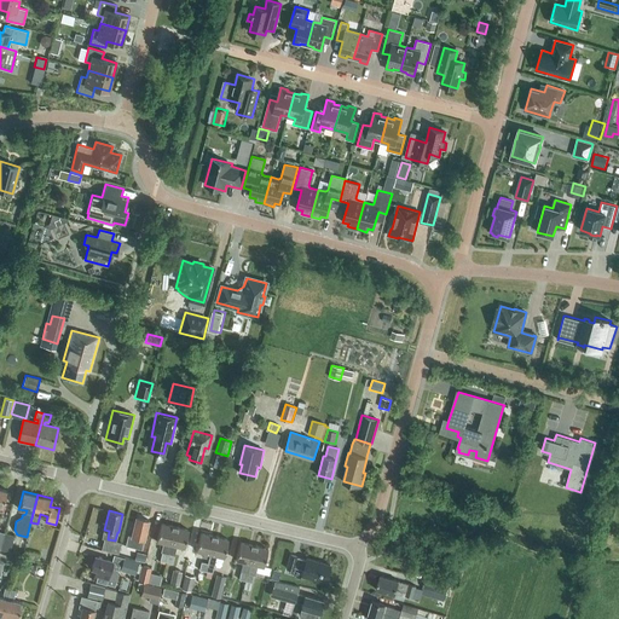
[(144,539),(149,520),(136,518),(131,536),(128,534),(126,545),(142,549),(144,539)]
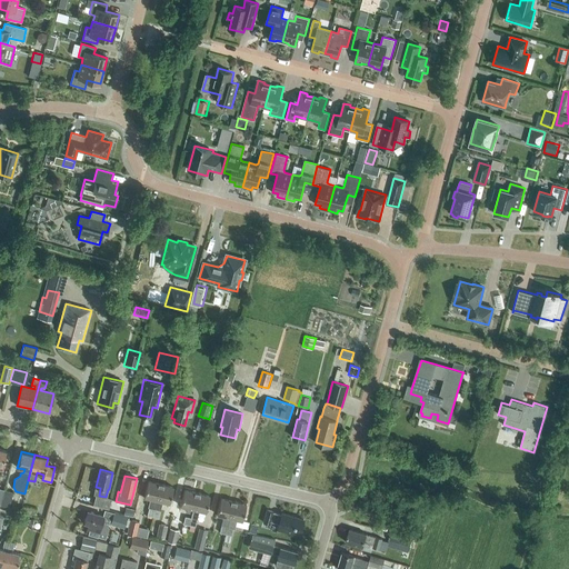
[(152,516),(160,483),(148,480),(143,497),(151,499),(147,515),(152,516)]
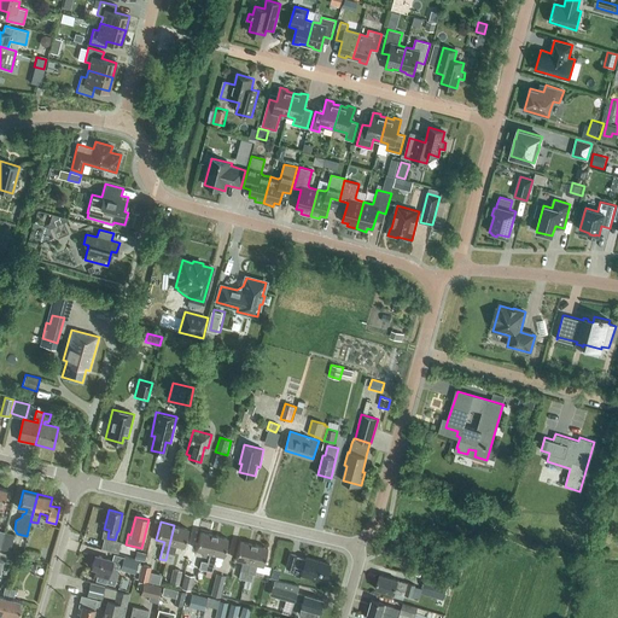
[(174,525),(165,560),(173,563),(174,554),(176,544),(184,547),(188,529),(174,525)]
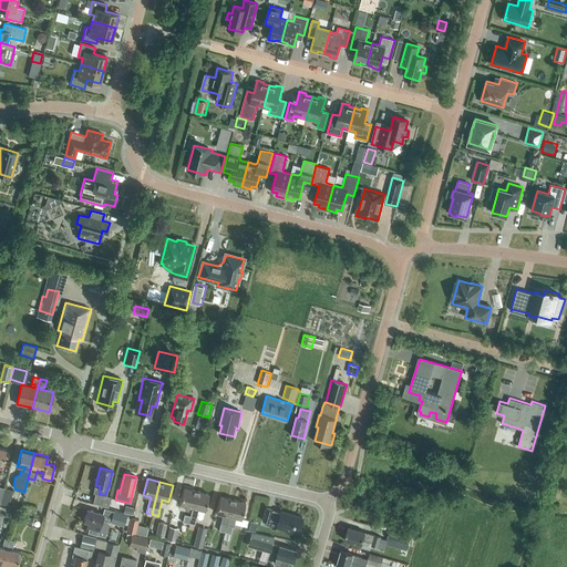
[(193,507),(196,491),(184,487),(179,504),(186,506),(185,511),(189,511),(191,506),(193,507)]
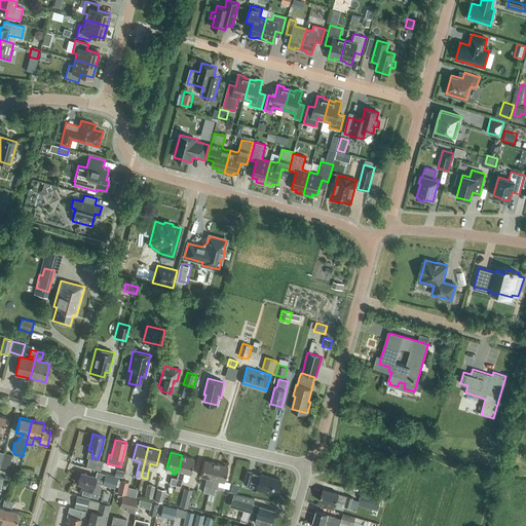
[(4,453),(0,466),(8,468),(11,455),(4,453)]
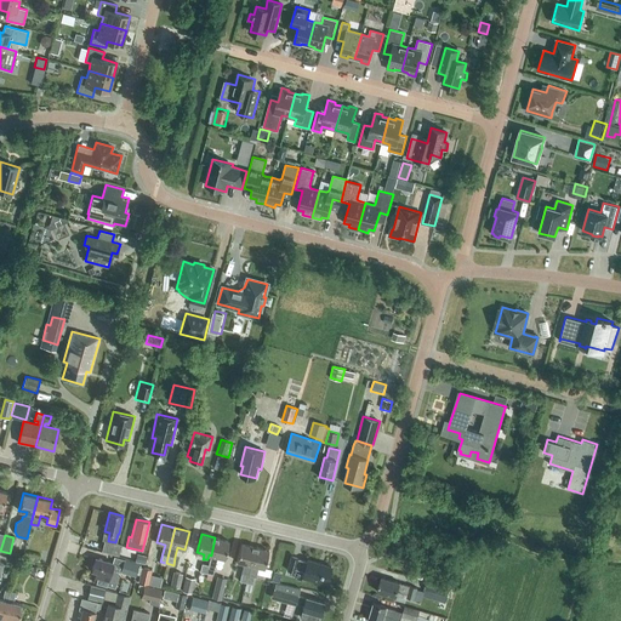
[(209,565),(206,573),(212,574),(215,567),(217,557),(224,559),(229,541),(215,537),(211,556),(209,565)]
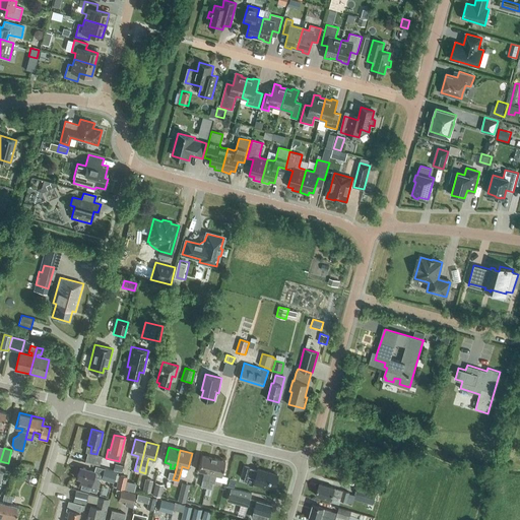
[(98,465),(101,457),(87,453),(85,461),(98,465)]
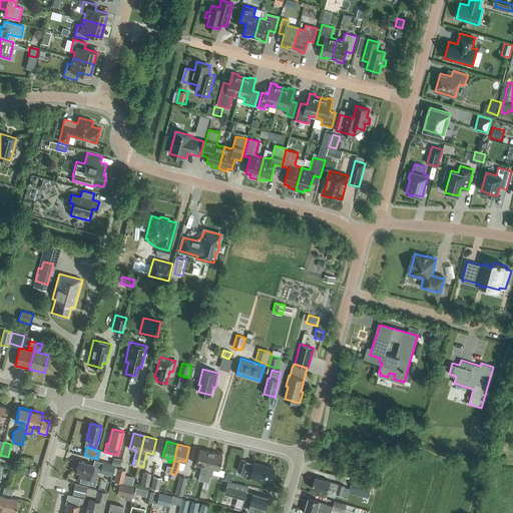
[(206,467),(210,452),(198,449),(195,464),(201,465),(199,473),(198,480),(203,481),(204,475),(206,467)]
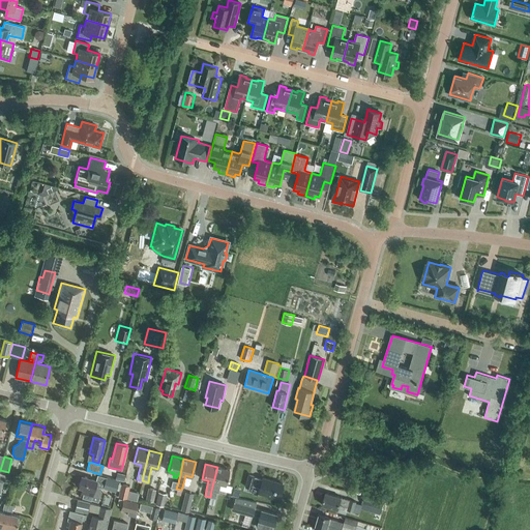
[(217,467),(213,482),(226,484),(229,470),(217,467)]
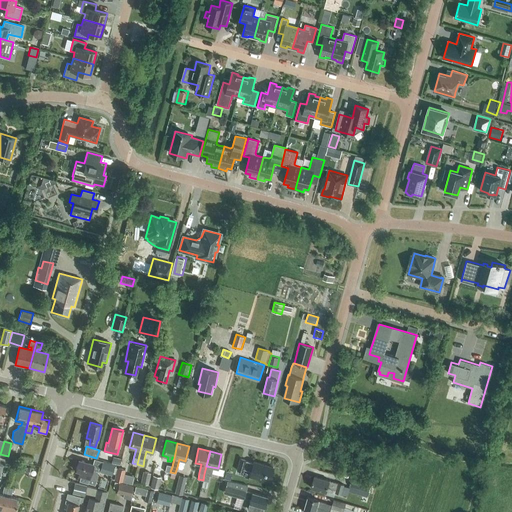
[(253,463),(246,461),(246,460),(240,458),(236,470),(243,472),(243,469),(250,471),(249,476),(269,481),(273,467),(253,461),(253,463)]
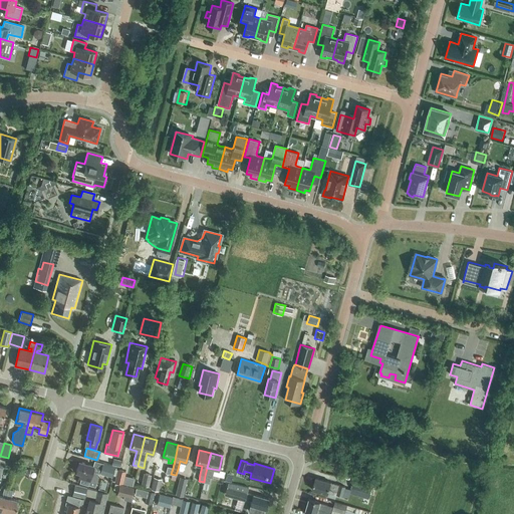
[(79,462),(76,472),(80,473),(77,482),(79,482),(79,483),(88,485),(95,487),(98,476),(96,476),(98,472),(99,473),(111,477),(114,467),(102,463),(94,461),(92,466),(79,462)]
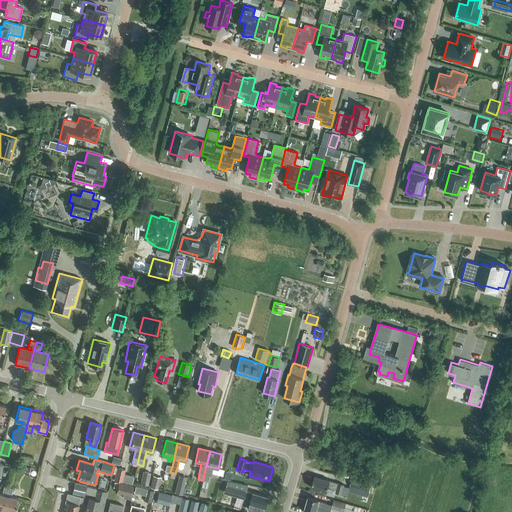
[(114,467),(112,473),(115,474),(113,479),(122,481),(125,470),(116,467),(116,468),(114,467)]
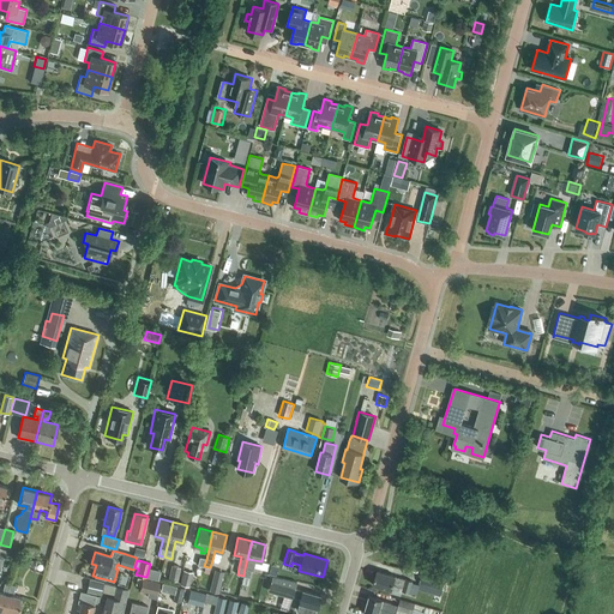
[(168,579),(178,582),(181,567),(172,565),(168,579)]
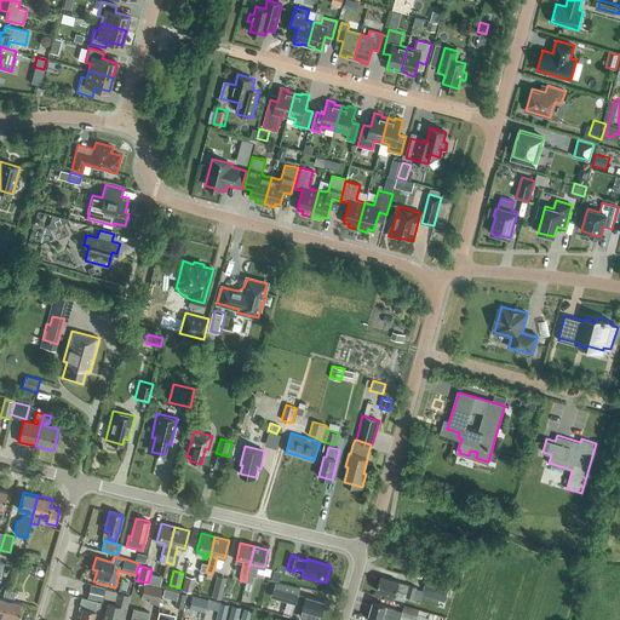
[(194,578),(185,575),(182,590),(191,592),(194,578)]
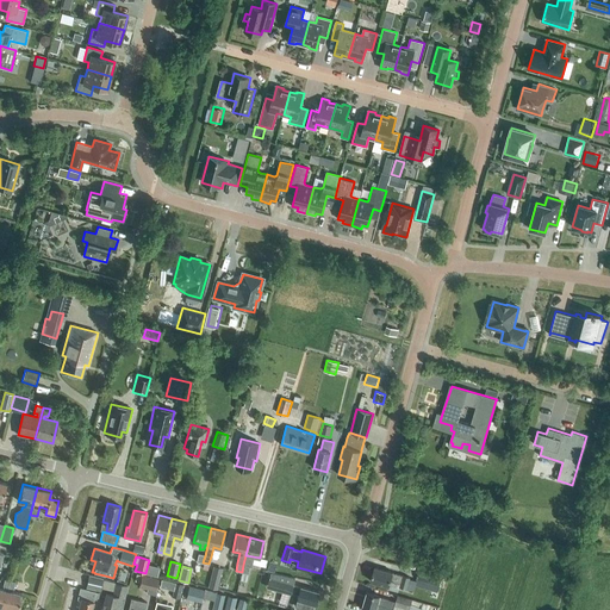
[(403,576),(393,573),(393,572),(374,567),(371,582),(388,586),(391,580),(400,584),(399,586),(406,589),(410,578),(403,576)]
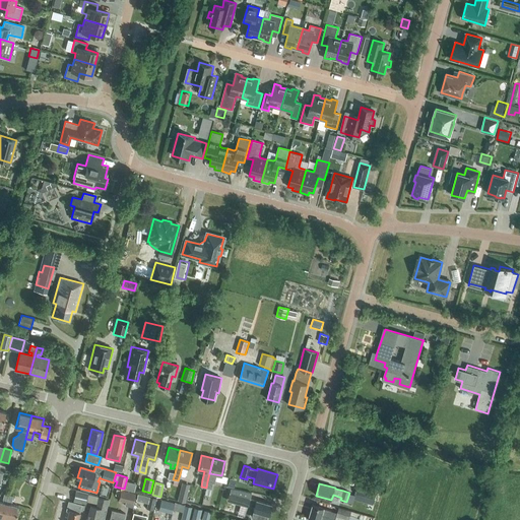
[(358,485),(354,494),(375,500),(377,491),(358,485)]
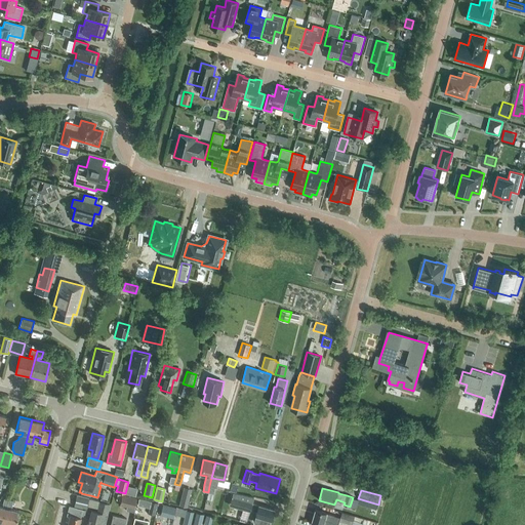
[(233,493),(229,505),(249,511),(250,510),(256,512),(255,516),(253,522),(261,524),(269,524),(271,520),(274,510),(258,505),(251,503),(253,497),(233,493)]
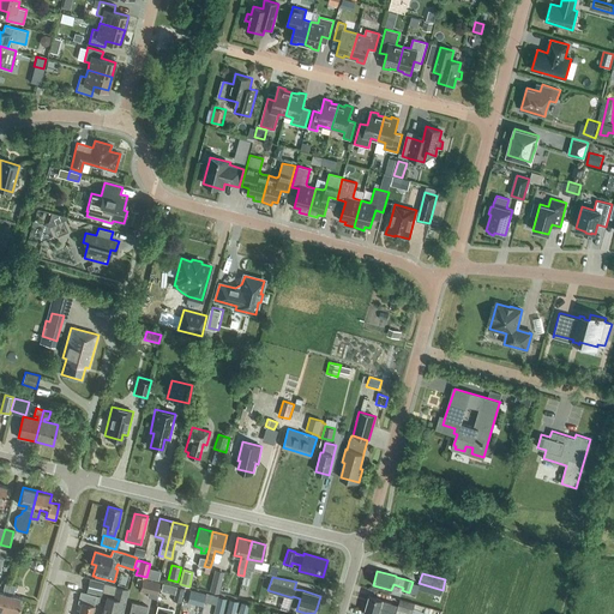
[(156,595),(160,583),(143,578),(140,591),(156,595)]
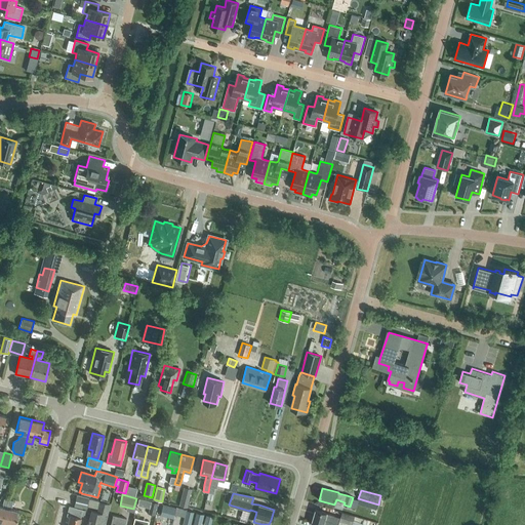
[(189,495),(182,494),(179,505),(187,506),(189,495)]
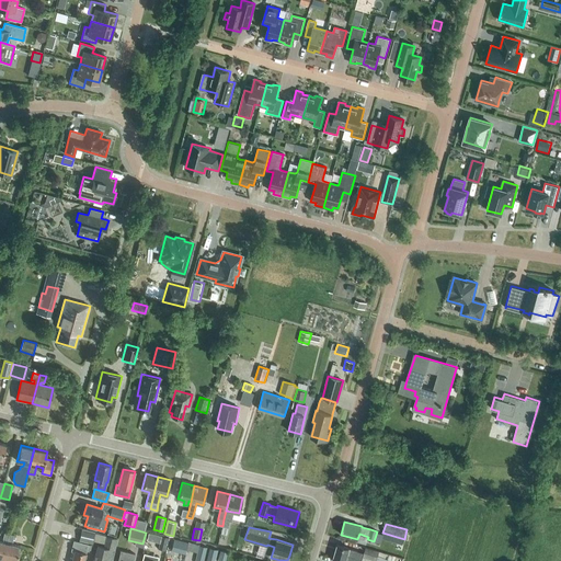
[(92,544),(94,531),(81,529),(79,541),(92,544)]
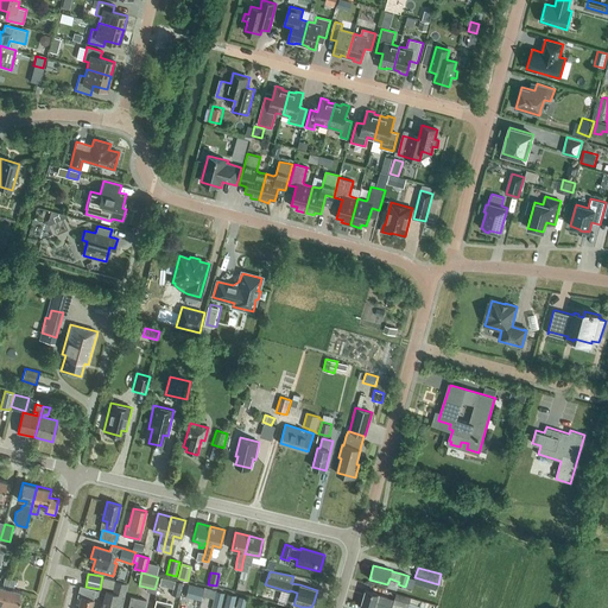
[(0,603),(4,605),(10,578),(5,577),(2,584),(5,584),(4,587),(0,586),(0,603)]
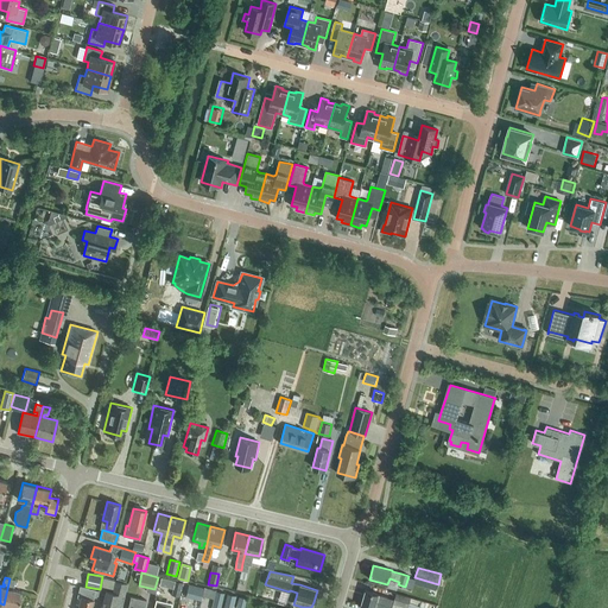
[(10,578),(4,605),(16,607),(17,607),(21,591),(11,589),(12,587),(13,587),(16,580),(10,578)]
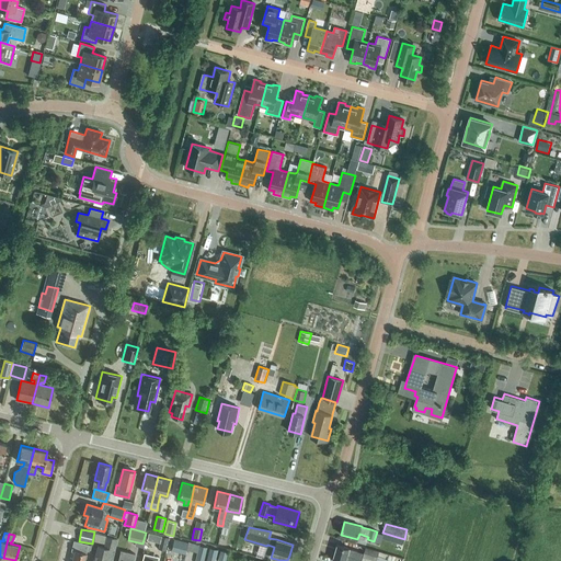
[(111,560),(117,539),(106,536),(103,547),(96,546),(92,560),(111,560)]
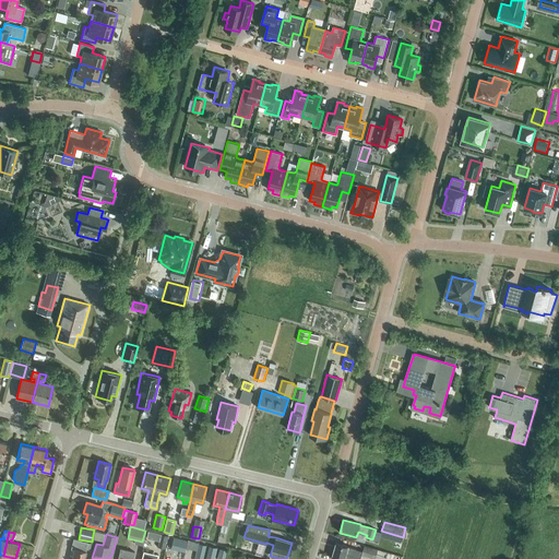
[(164,548),(167,535),(161,534),(157,547),(164,548)]
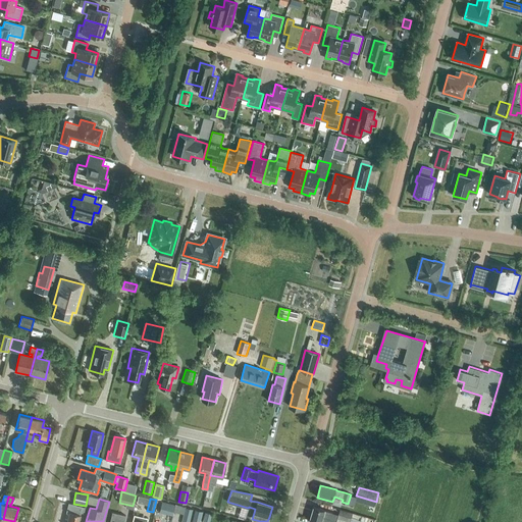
[(161,501),(159,512),(166,514),(172,516),(174,505),(168,503),(161,501)]
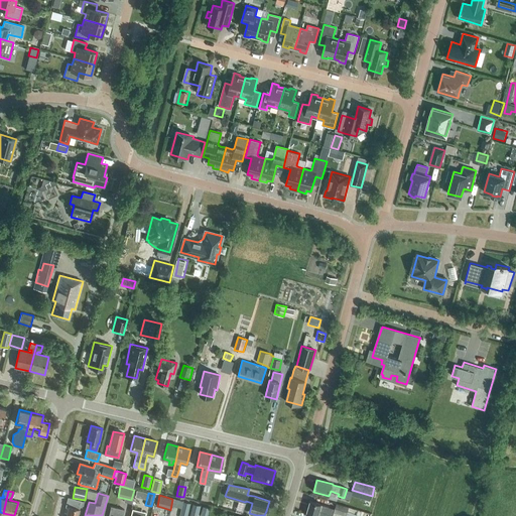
[(77,515),(79,509),(81,501),(74,499),(68,497),(66,506),(69,507),(66,515),(77,515)]
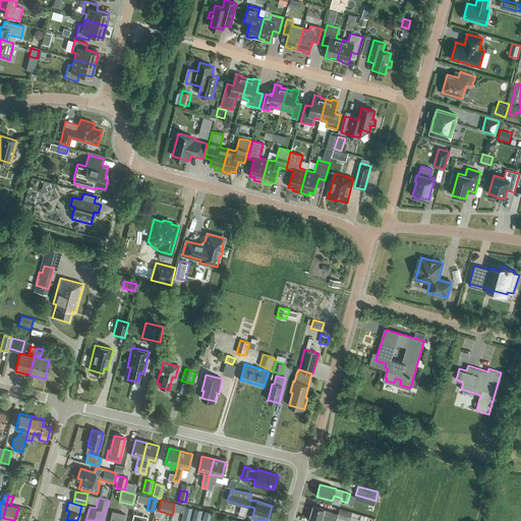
[(188,520),(192,508),(184,506),(180,520),(188,520)]
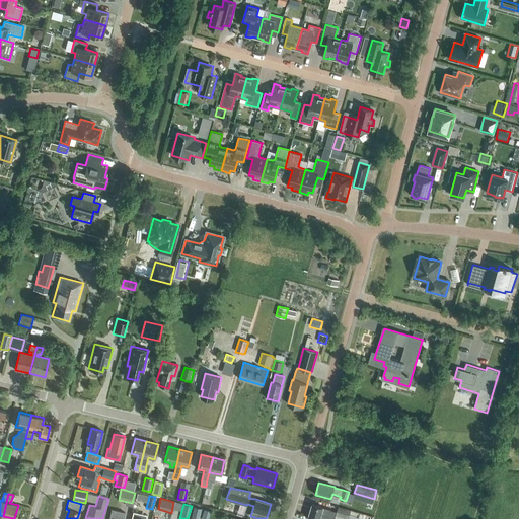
[(312,504),(308,518),(310,518),(332,518),(334,518),(335,518),(336,515),(348,518),(351,510),(338,506),(336,512),(330,510),(323,507),(312,504)]
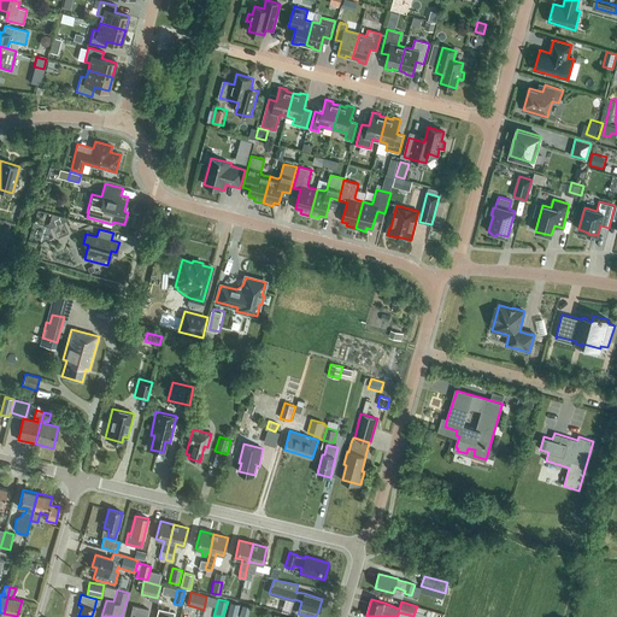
[(228,616),(235,616),(239,605),(230,603),(227,616),(228,616)]
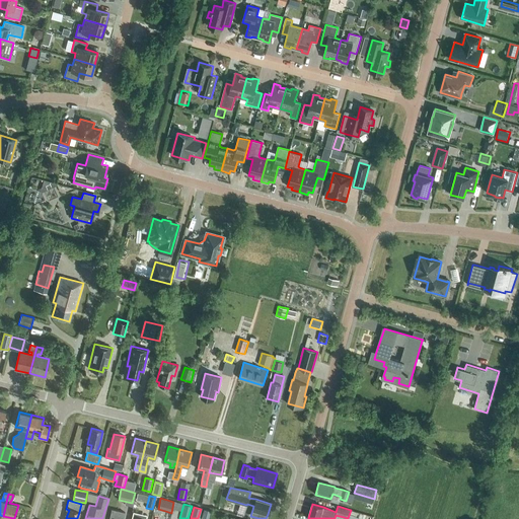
[(206,508),(204,518),(207,518),(210,518),(213,509),(206,508)]
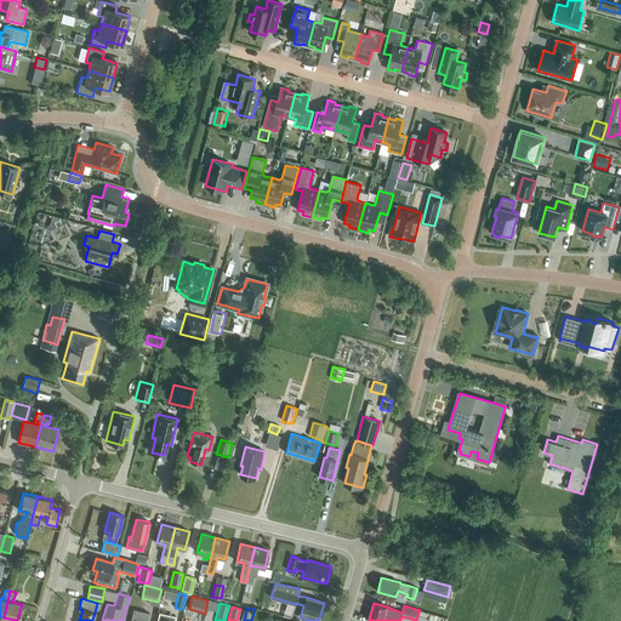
[(147,620),(149,613),(134,609),(130,620),(147,620)]
